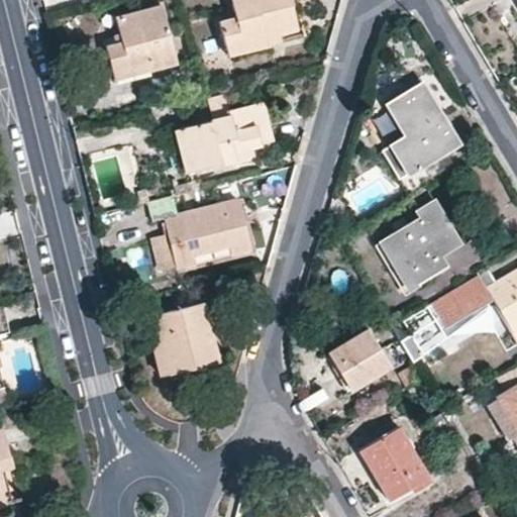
[(296,27),(289,0),(230,0),(234,18),(218,22),(224,45),(278,32),(296,27)]
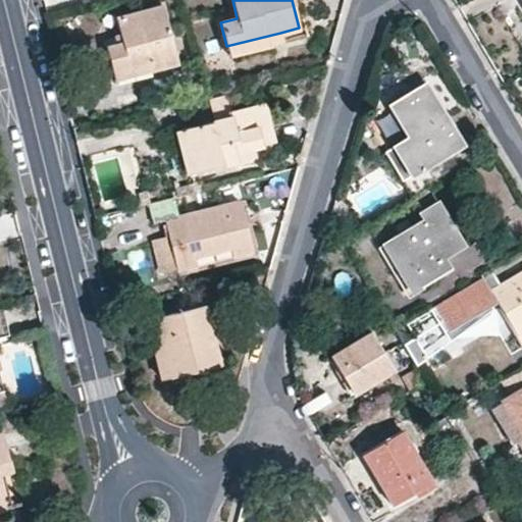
[(177,62),(163,5),(115,17),(121,42),(105,47),(114,81),(152,71),(152,69),(177,62)]
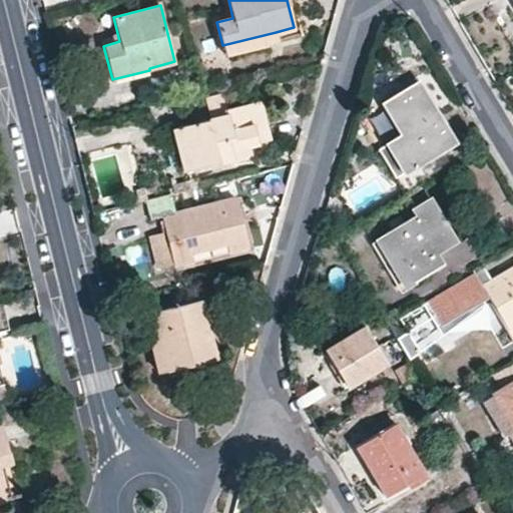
[(278,41),(276,32),(222,45),(225,55),(278,41)]
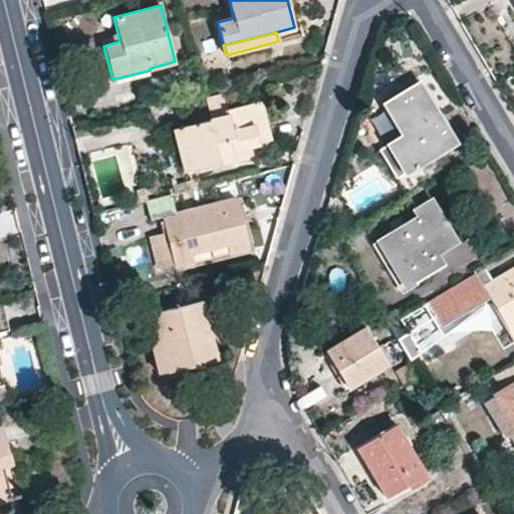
[(456,143),(419,81),(382,104),(402,136),(394,141),(412,170),(456,143)]
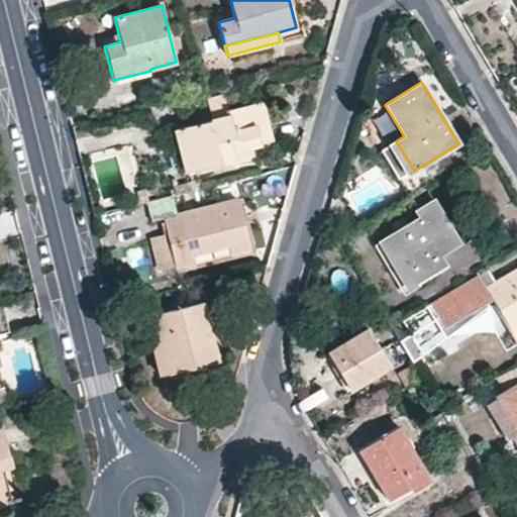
[(224,96),(207,100),(213,120),(229,116),(228,110),(224,96)]
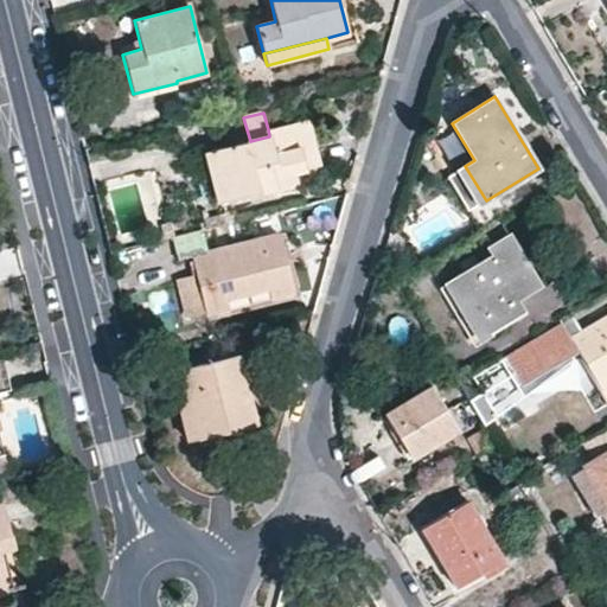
[(318,165),(306,120),(268,129),(269,136),(250,141),(218,151),(230,199),(276,187),(273,176),(295,171),(318,165)]
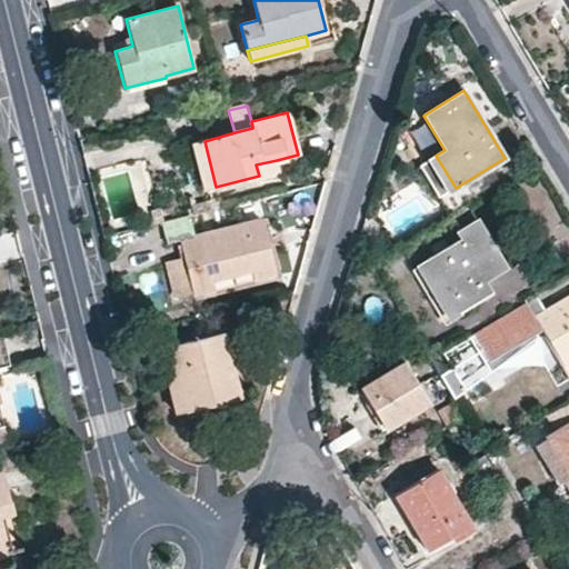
[(206,190),(216,187),(205,141),(193,143),(206,190)]
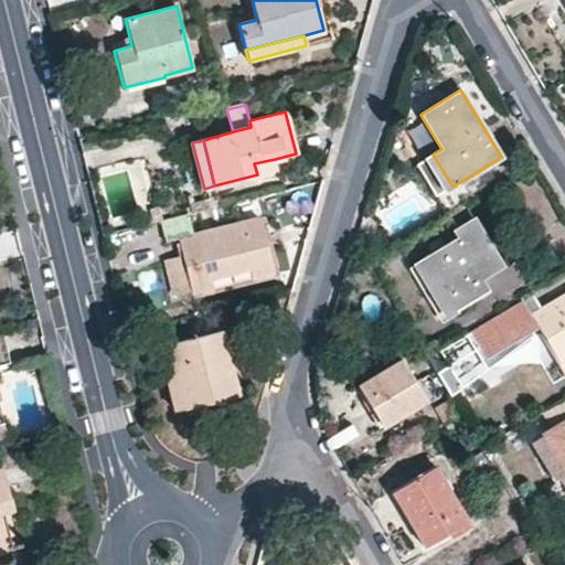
[(444,192),(452,187),(433,155),(424,159),(444,192)]
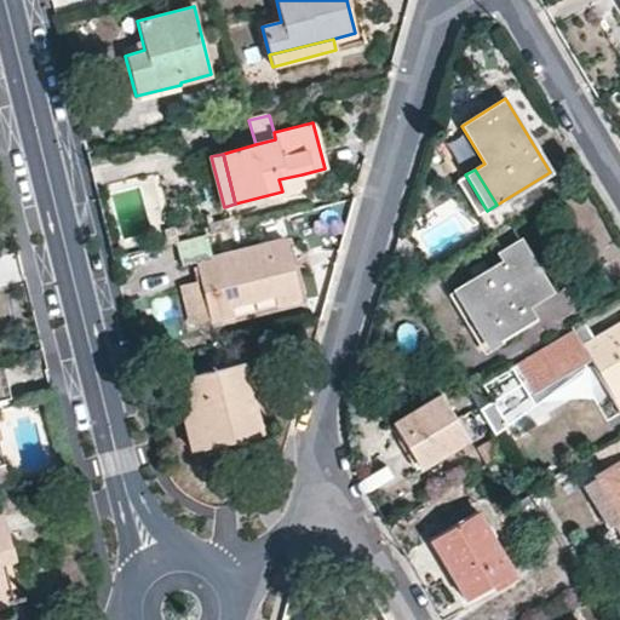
[(279,179),(282,191),(304,187),(302,174),(279,179)]
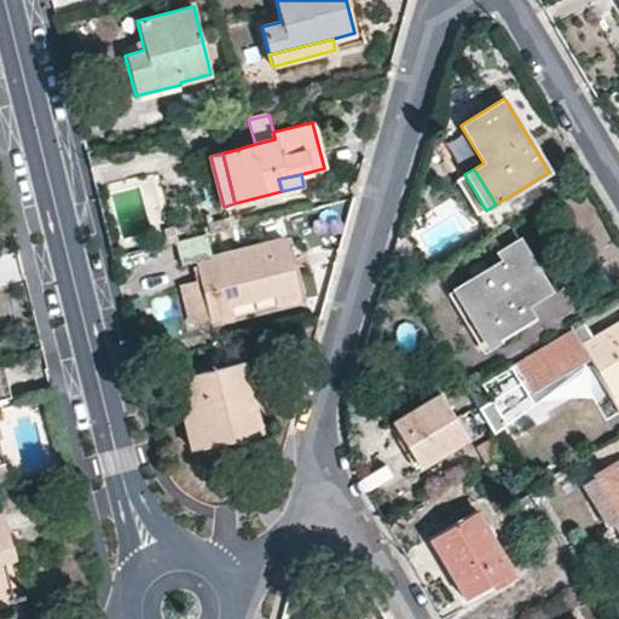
[(549,191),(541,178),(514,194),(522,207),(549,191)]
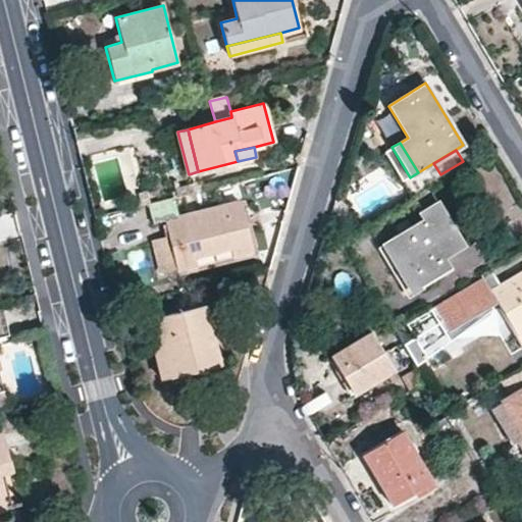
[(410,199),(423,220),(382,246),(404,280),(411,277),(417,290),(450,269),(442,257),(462,246),(428,188),(410,199)]
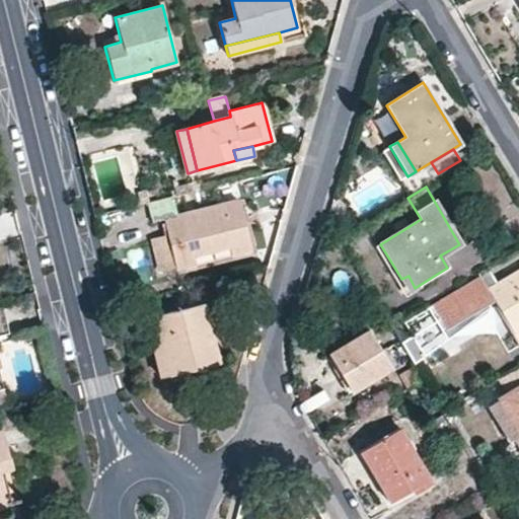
[(176,217),(171,199),(149,205),(154,224),(176,217)]
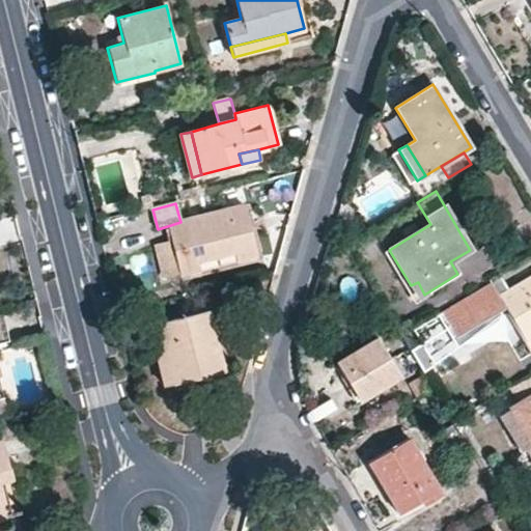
[(256,256),(243,205),(169,226),(183,275),(199,270),(197,261),(235,251),(239,260),(256,256)]
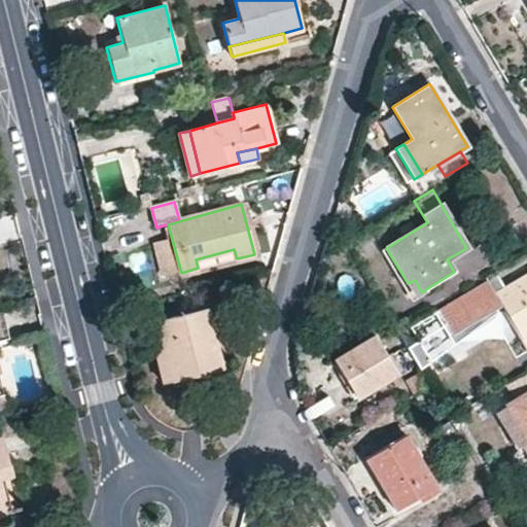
[(526,275),(496,293),(500,301),(521,337),(503,348),(511,360),(526,351),(526,275)]
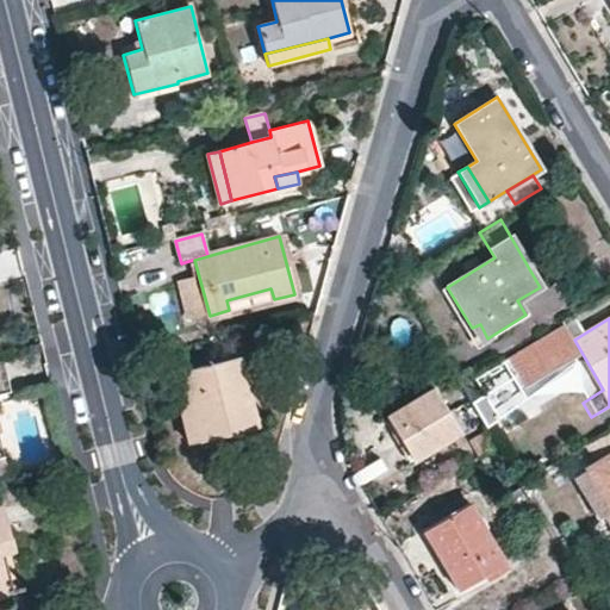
[(574,340),(562,321),(499,359),(516,387),(579,348),(574,340)]
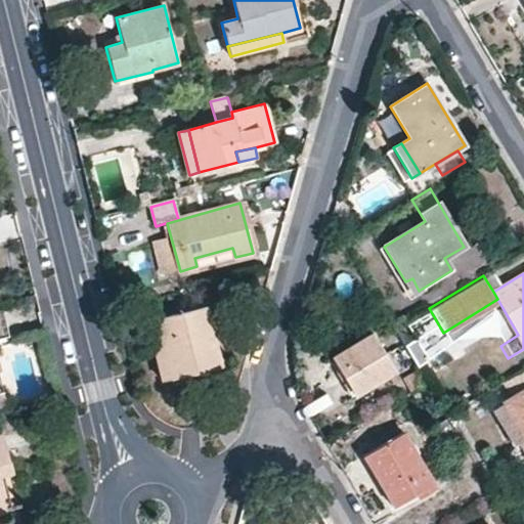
[(412,294),(419,291),(412,278),(405,281),(412,294)]
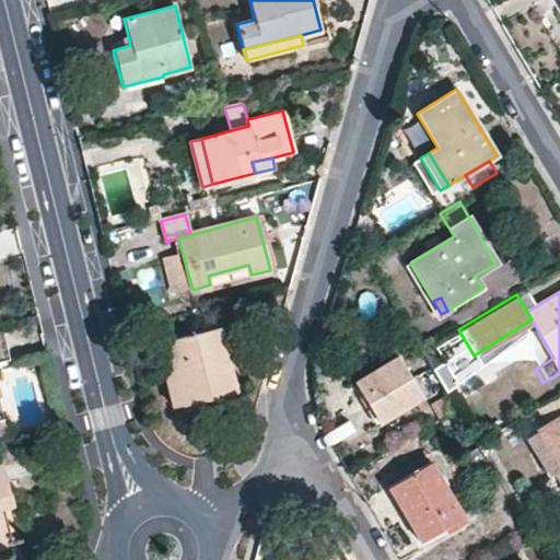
[(235,392),(219,328),(166,341),(171,360),(183,405),(235,392)]
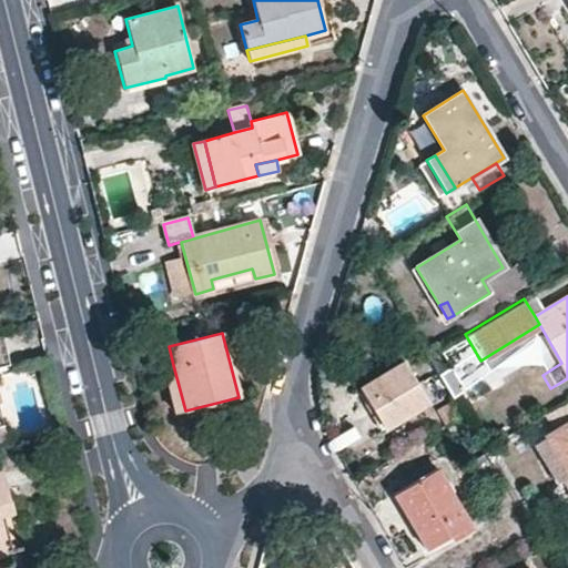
[(426,403),(404,363),(362,388),(384,427),(426,403)]
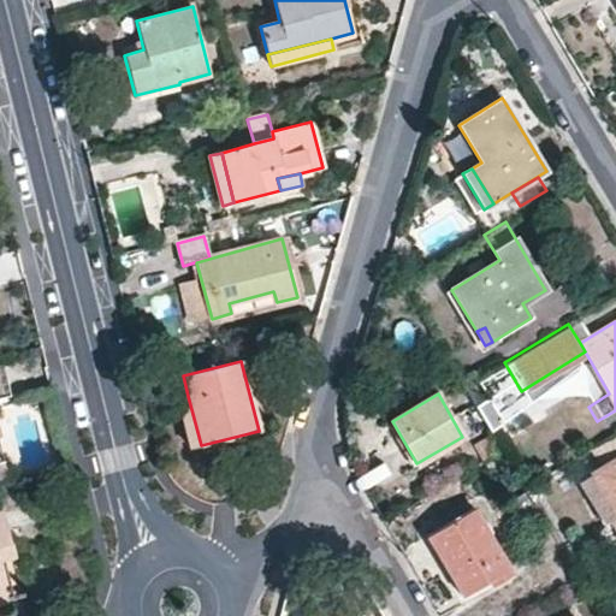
[(188,396),(178,398),(190,448),(201,445),(188,396)]
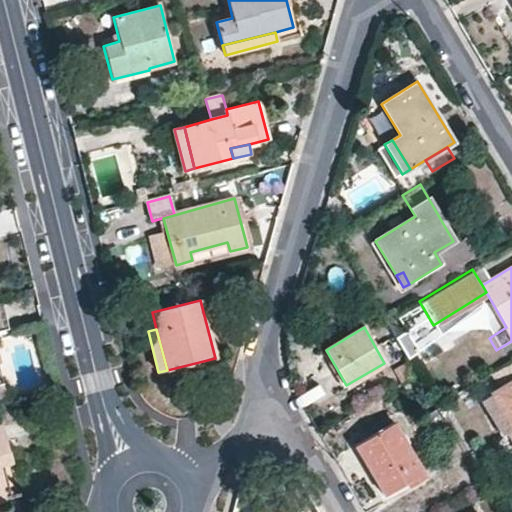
[(511,435),(511,381),(483,399),(504,435),(510,432),(511,435)]
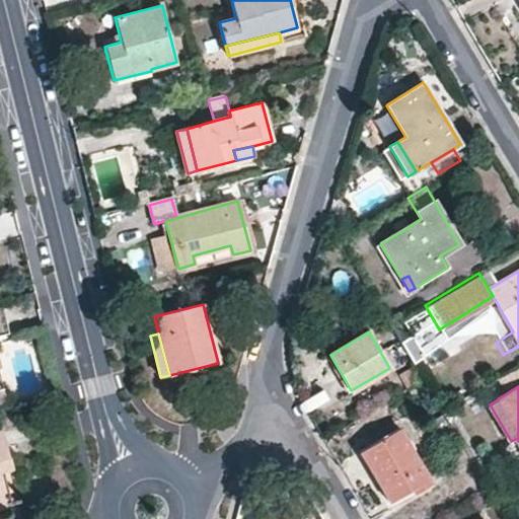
[(431,483),(399,430),(360,454),(389,502),(411,490),(414,493),(431,483)]
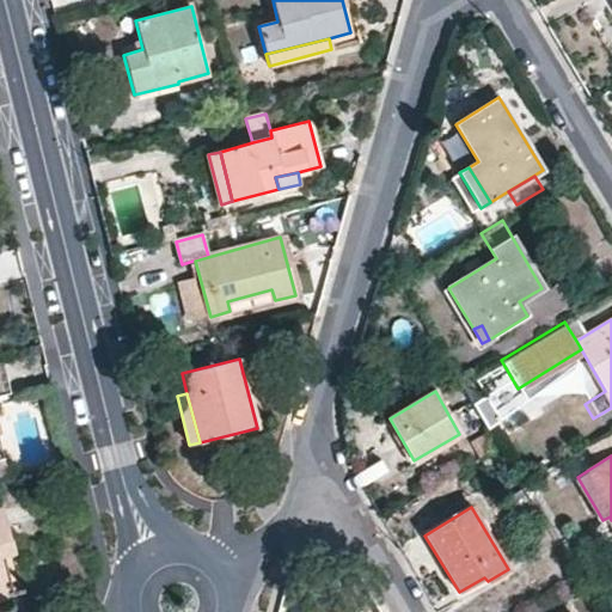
[(0,540),(10,538),(4,508),(0,508),(0,587),(2,587),(0,574),(0,540)]
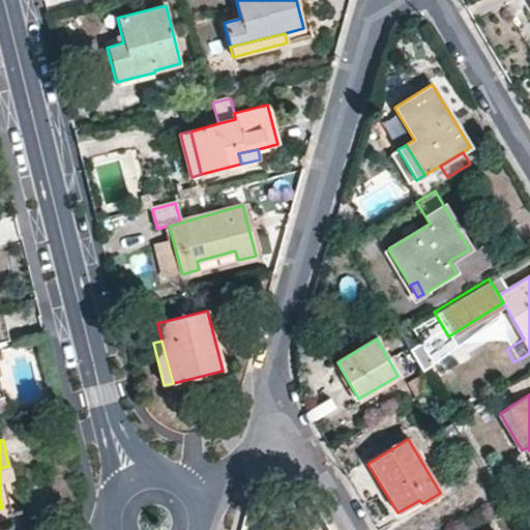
[(8,466),(0,468),(0,497),(2,508),(0,508),(0,518),(12,514),(4,481),(11,479),(8,466)]
